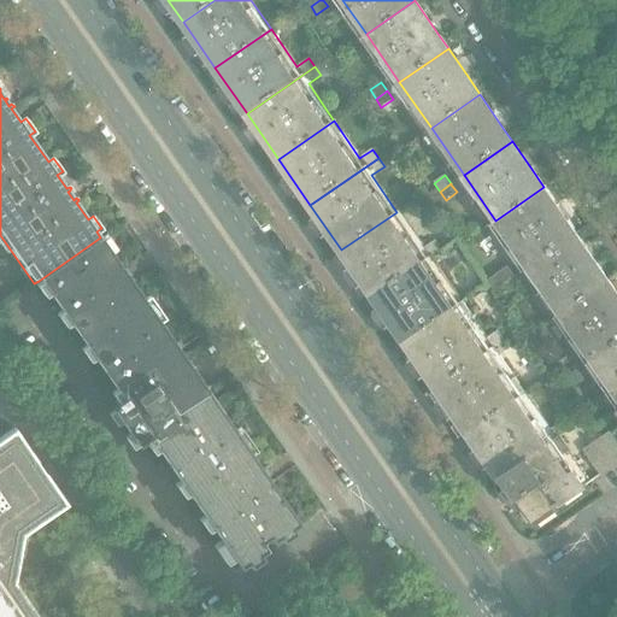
[(576,234),(566,221),(544,187),(495,221),(528,268),(576,234)]
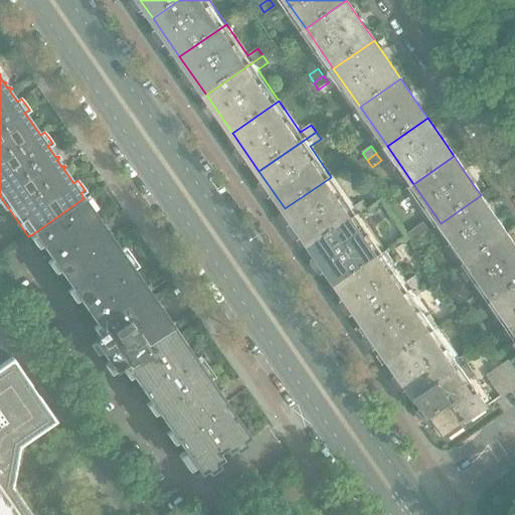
[(311,246),(369,208),(363,200),(352,207),(331,177),(285,208),(311,246)]
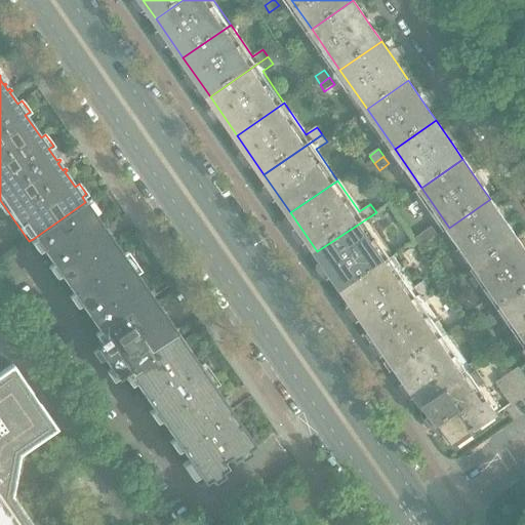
[(518,239),(507,223),(490,199),(449,228),(476,268),(518,239)]
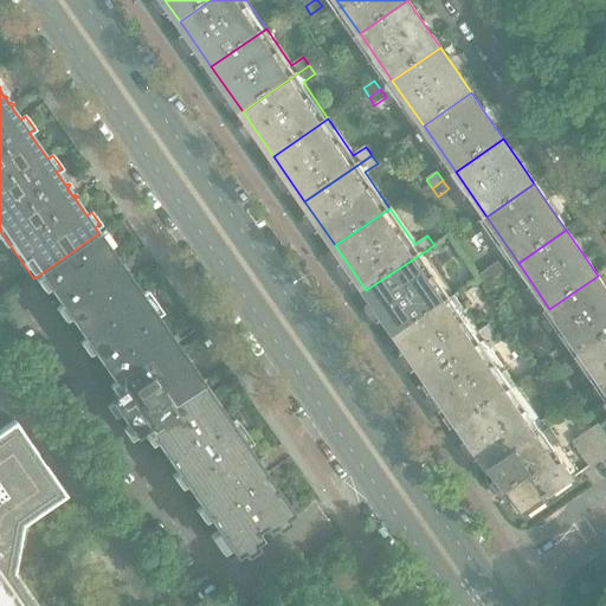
[(231,424),(211,394),(202,384),(206,381),(204,380),(202,380),(200,381),(197,376),(199,374),(198,373),(195,374),(189,366),(192,365),(191,362),(188,365),(185,359),(187,358),(187,356),(186,354),(184,356),(175,345),(156,316),(161,313),(153,301),(148,304),(129,278),(133,276),(131,275),(130,275),(129,274),(127,276),(122,268),(124,266),(123,265),(124,264),(123,263),(121,264),(108,246),(114,243),(105,231),(100,234),(98,233),(38,276),(121,395),(109,403),(133,438),(144,430),(176,475),(171,478),(179,490),(185,485),(200,509),(194,513),(202,526),(208,521),(218,534),(211,540),(219,553),(227,547),(232,554),(238,550),(239,553),(253,543),(252,541),(260,535),(256,529),(260,526),(264,530),(269,527),(271,529),(292,514),(266,475),(269,474),(268,471),(266,472),(266,471),(264,472),(258,465),(260,463),(260,462),(260,461),(259,459),(257,462),(239,436),(244,432),(236,420),(231,424)]
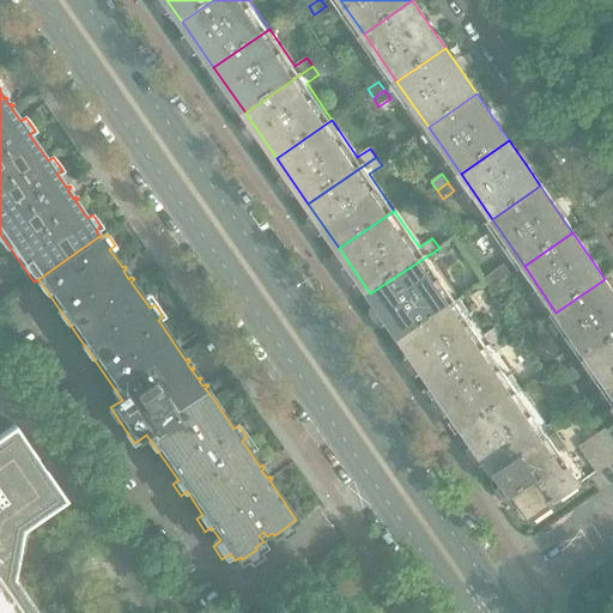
[(456,301),(431,265),(444,255),(439,248),(370,293),(401,339),(456,301)]
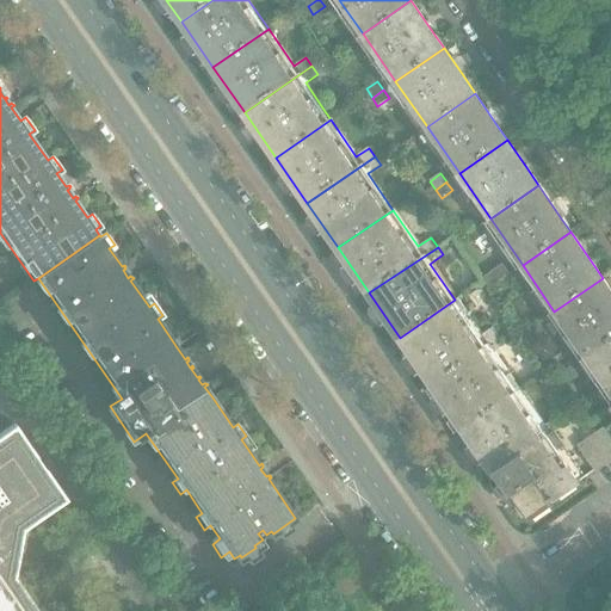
[(510,273),(504,265),(493,272),(499,281),(510,273)]
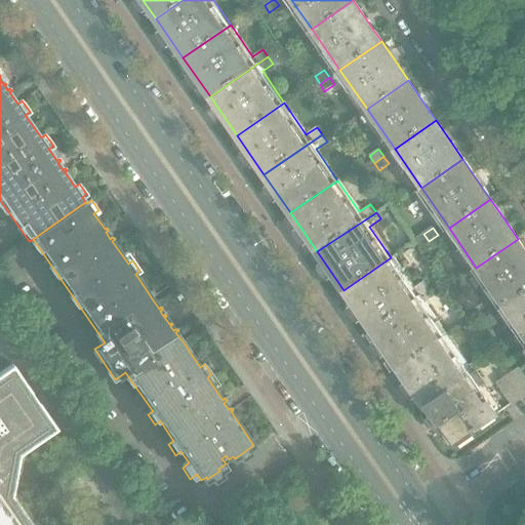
[(443,243),(438,235),(429,241),(434,249),(443,243)]
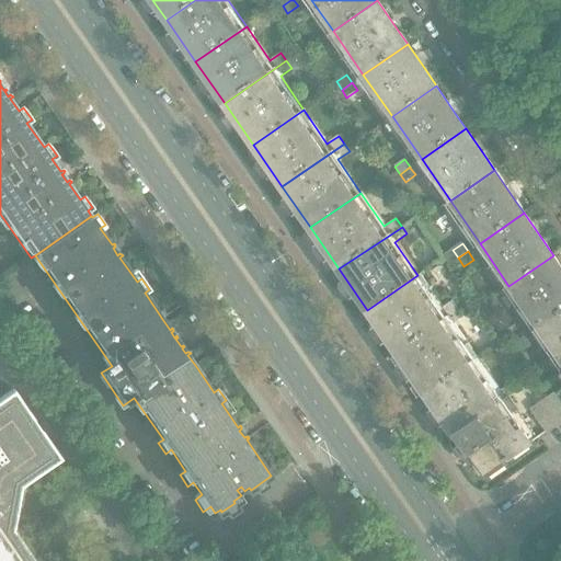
[(560,311),(560,266),(553,255),(508,286),(538,328),(560,311)]
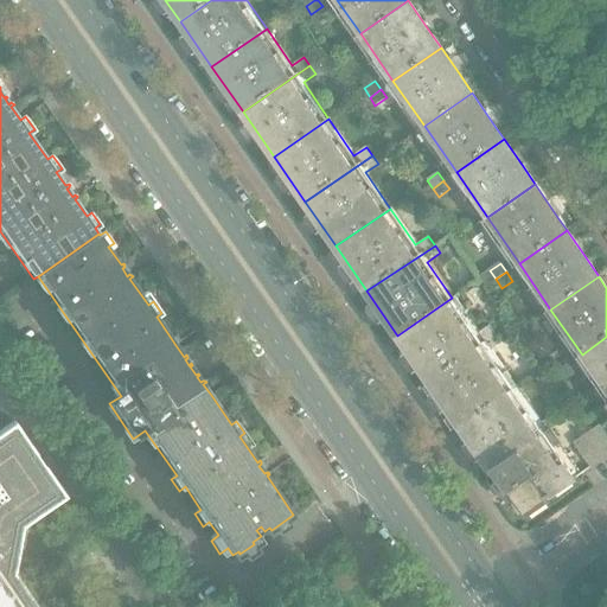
[(428,381),(499,332),(493,324),(478,334),(452,298),(397,336),(428,381)]
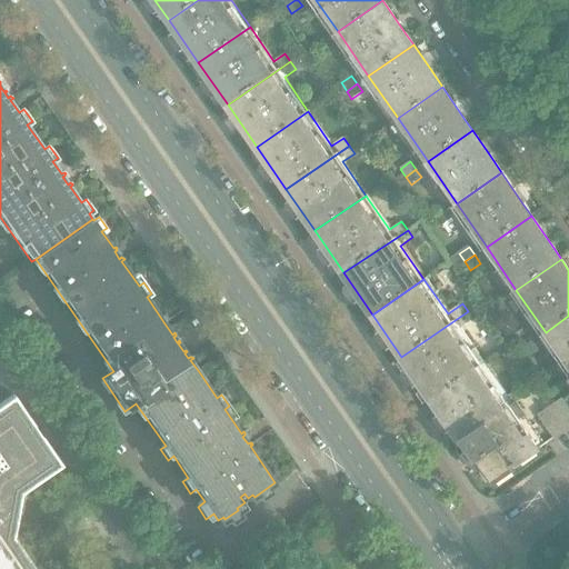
[(485,362),(475,348),(472,350),(458,329),(473,319),(468,311),(401,357),(431,399),(482,363),(485,362)]
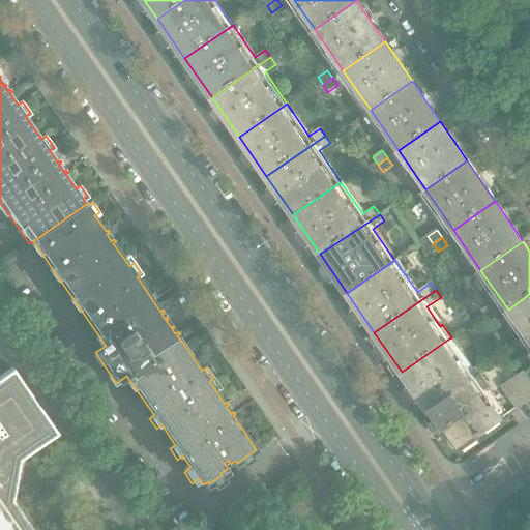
[(529,294),(508,310),(529,341),(529,294)]
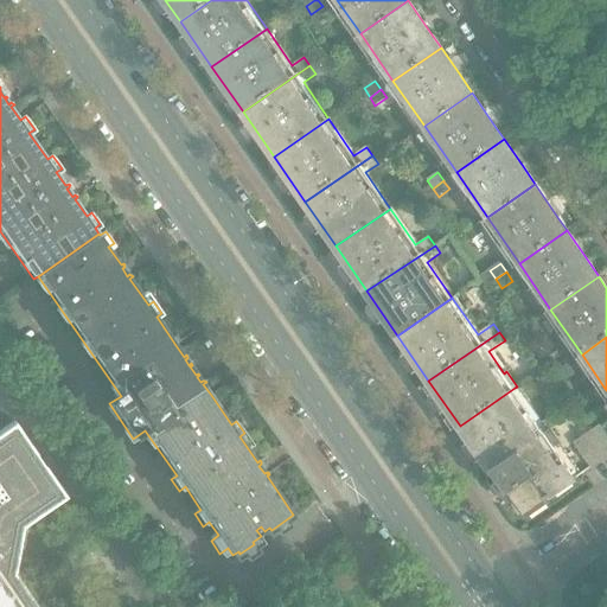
[(576,372),(570,364),(560,371),(566,381),(576,372)]
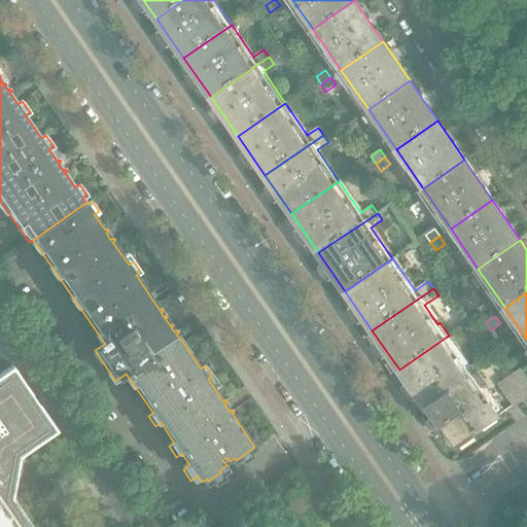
[(473,377),(486,369),(481,360),(468,369),(447,337),(399,370),(419,397),(427,409),(473,377)]
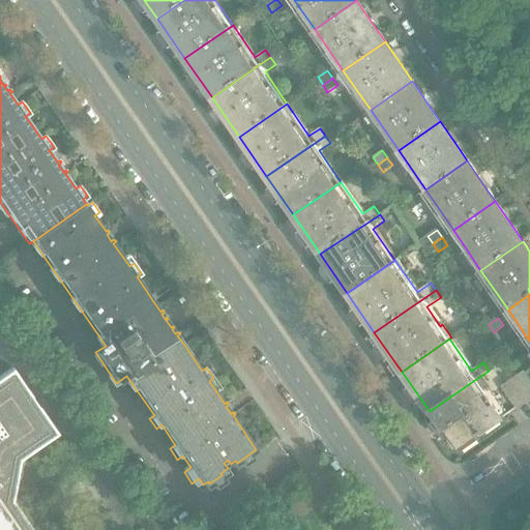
[(0,529),(32,529),(11,499),(19,458),(56,432),(11,367),(0,375),(0,529)]
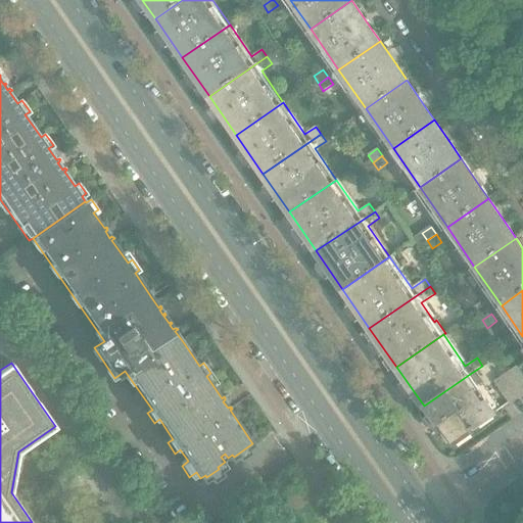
[(522,392),(522,377),(516,368),(507,375),(520,395),(522,392)]
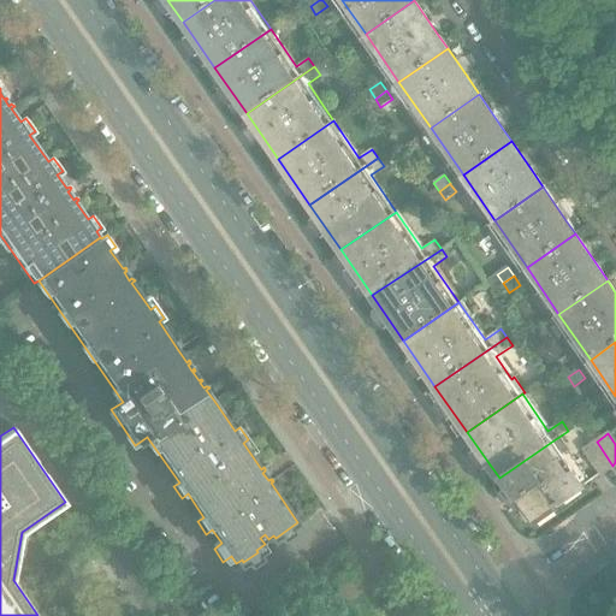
[(584,486),(554,440),(499,478),(508,490),(510,489),(533,521),(537,521),(537,522),(556,509),(554,507),(584,486)]
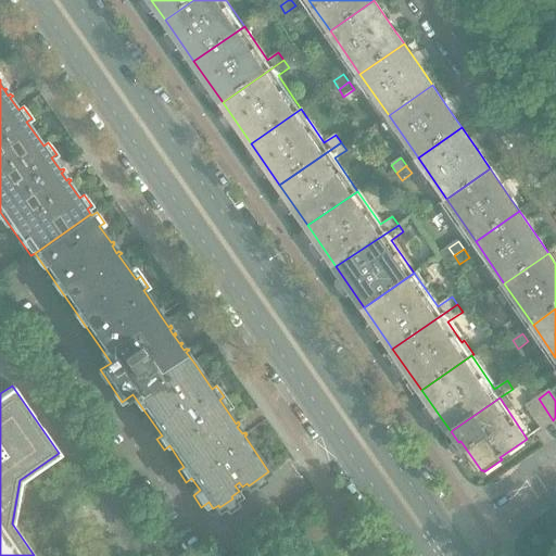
[(553,420),(539,399),(528,406),(542,428),(553,420)]
